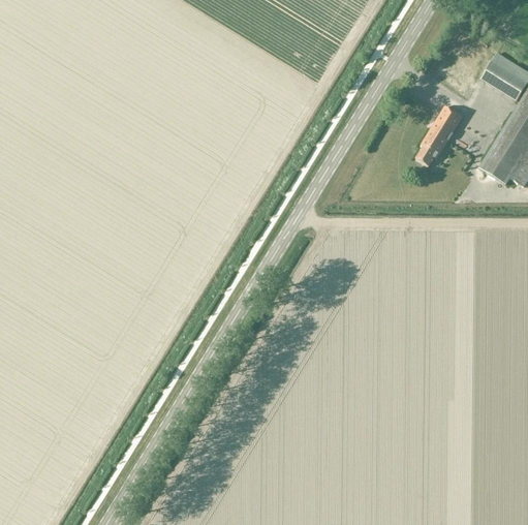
[(527,69),(494,50),(477,75),(517,100),(527,81),(527,69)]
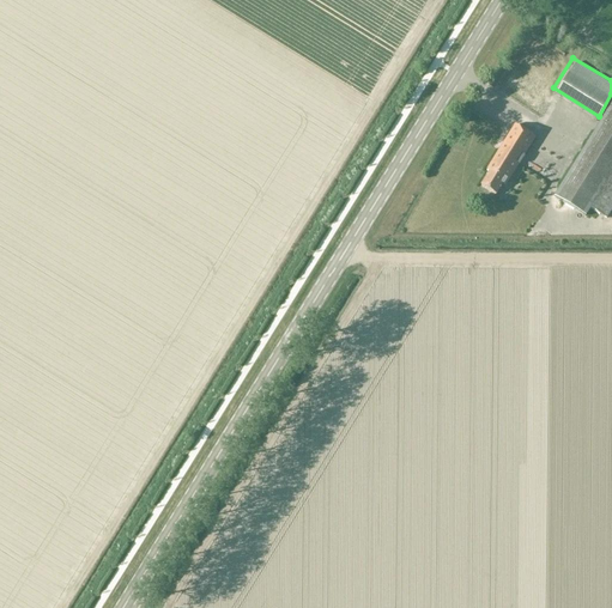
[(550,95),(538,120),(545,123),(558,98),(550,95)]
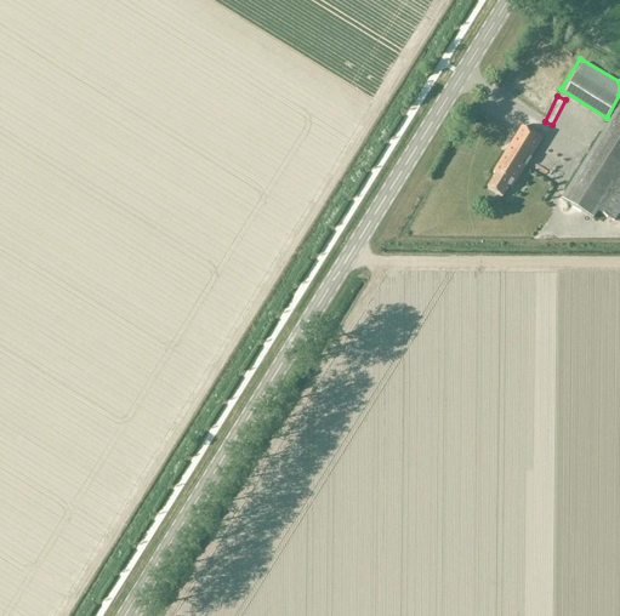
[(619,104),(563,197),(593,215),(598,205),(615,216),(619,207),(619,104)]
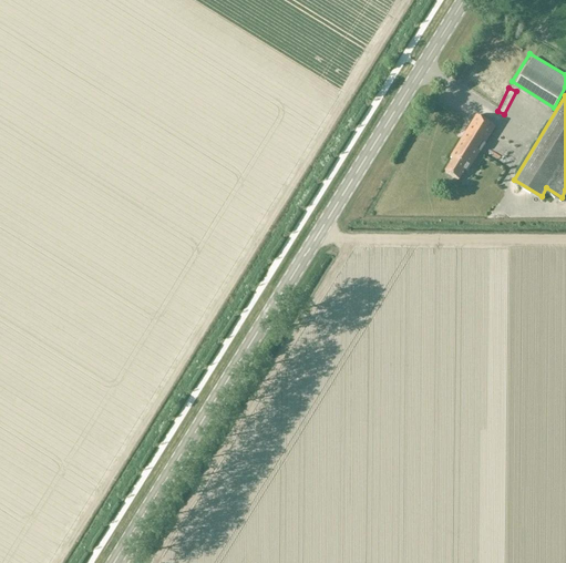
[(467,170),(495,124),(476,112),(451,154),(453,156),(445,170),(459,177),(464,167),(467,170)]
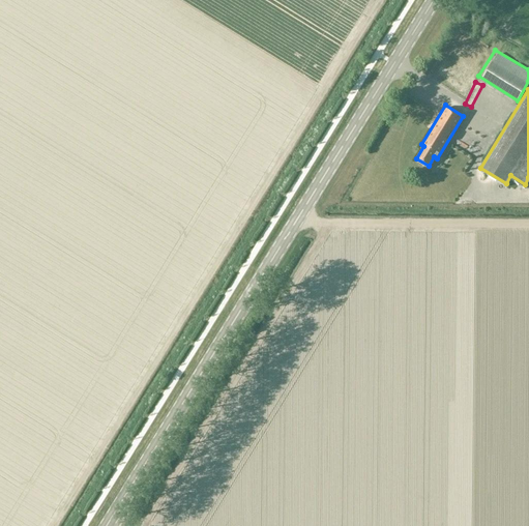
[(157,489),(164,493),(173,477),(167,474),(157,489)]
